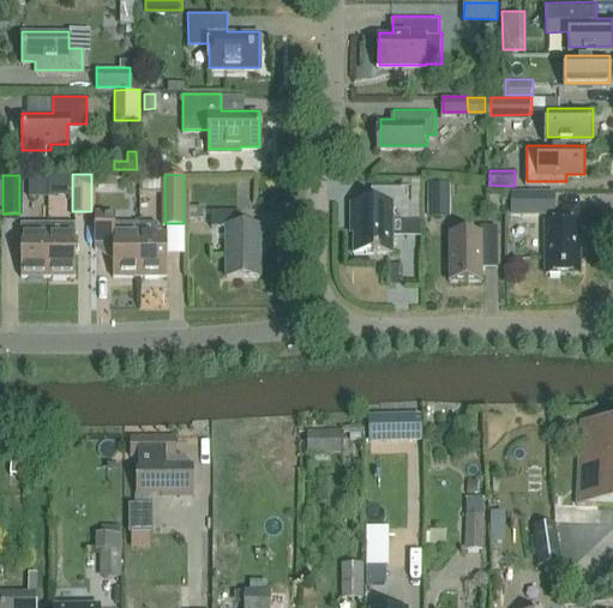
[(451,215),(451,181),(427,181),(427,215),(451,215)]
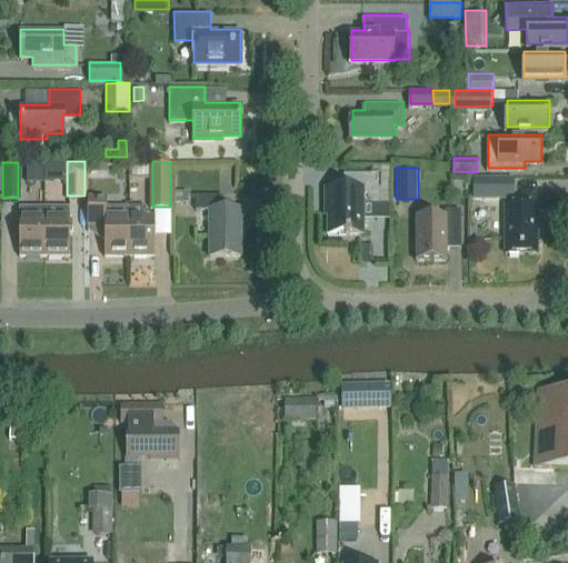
[(380,170),(342,170),(342,184),(326,184),(326,212),(328,212),(328,231),(364,231),(362,200),(380,200),(380,170)]
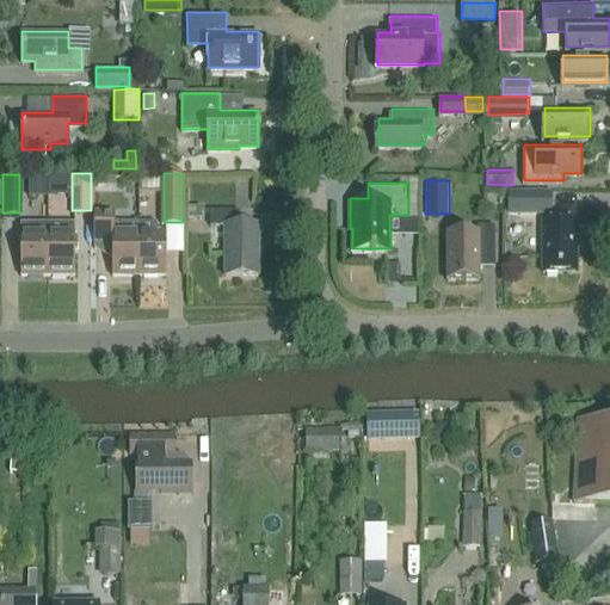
[(509,189),(509,211),(552,211),(552,189),(509,189)]
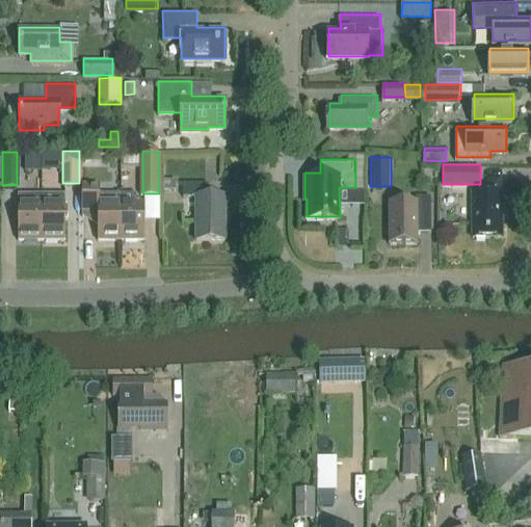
[(176,177),(164,177),(164,187),(176,187),(176,177)]
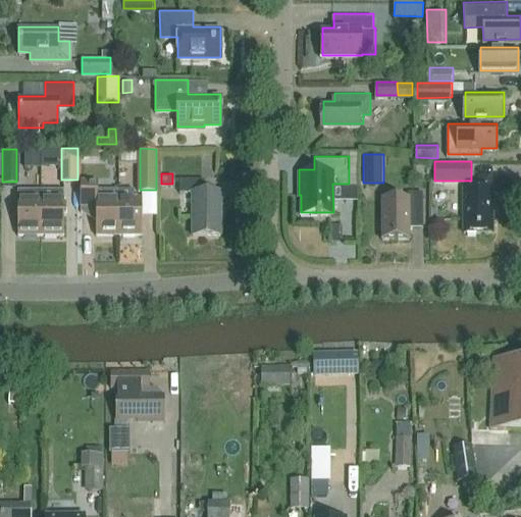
[(204,177),(179,177),(179,191),(192,191),(192,233),(220,233),(220,190),(204,190),(204,177)]
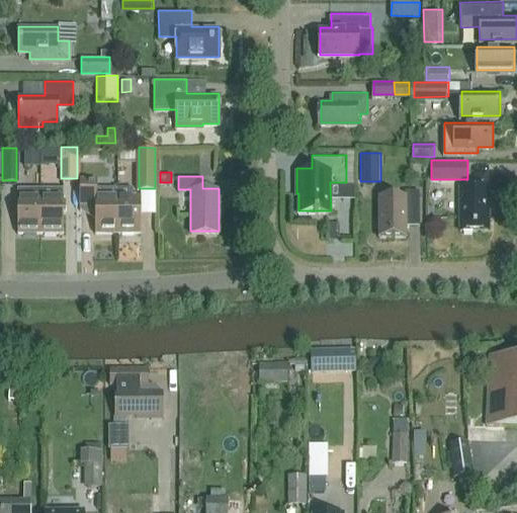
[(117,231),(117,185),(96,185),(96,177),(80,177),(80,203),(94,203),(95,231),(117,231)]
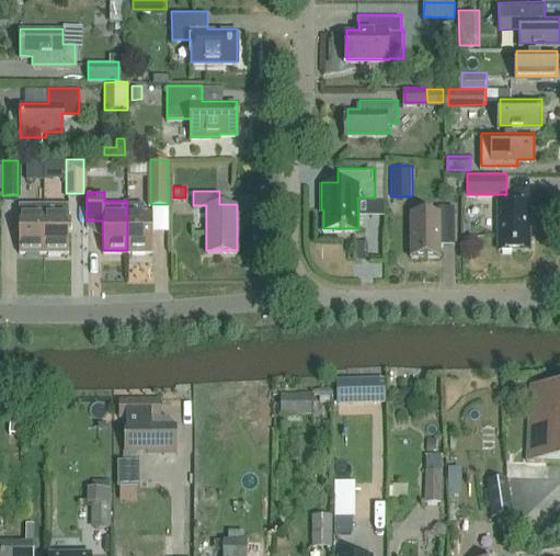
[(532,246),(532,199),(501,197),(500,246),(532,246)]
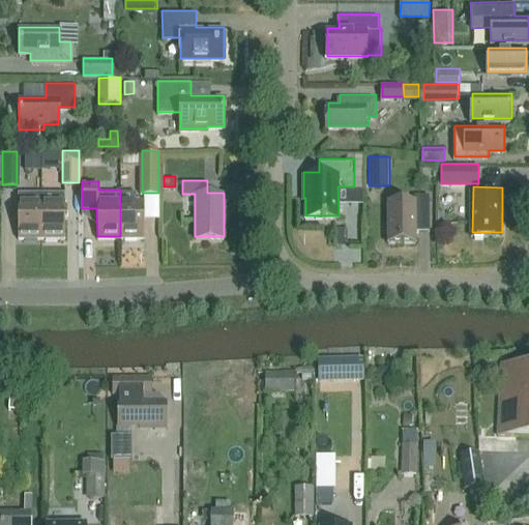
[(135,190),(120,190),(120,236),(144,236),(144,199),(135,199),(135,190)]
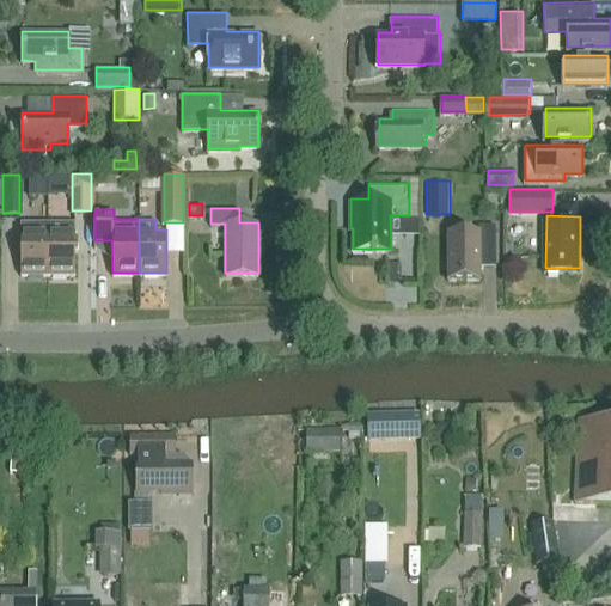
[(20,273),(48,273),(47,220),(20,220),(20,273)]
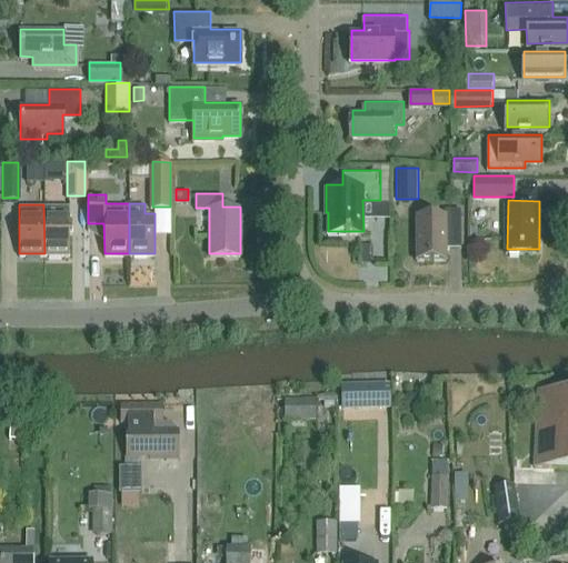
[(43,204),(45,253),(69,253),(69,204),(43,204)]
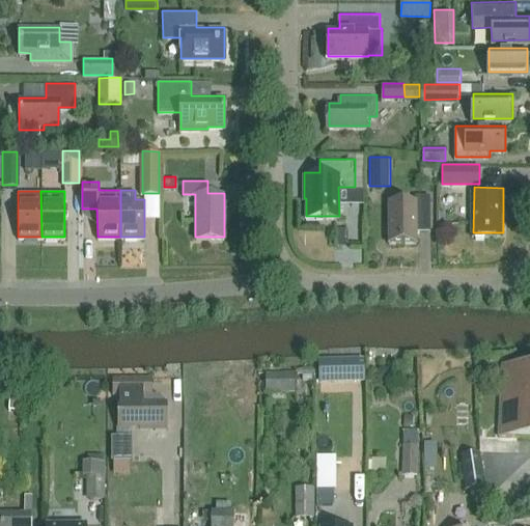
[(391,240),(418,240),(418,228),(433,228),(433,192),(418,192),(418,198),(391,198),(391,240)]
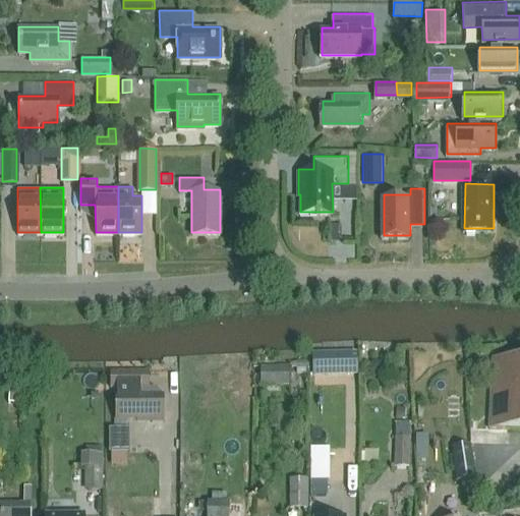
[(358,365),(358,349),(326,349),(326,365),(358,365)]
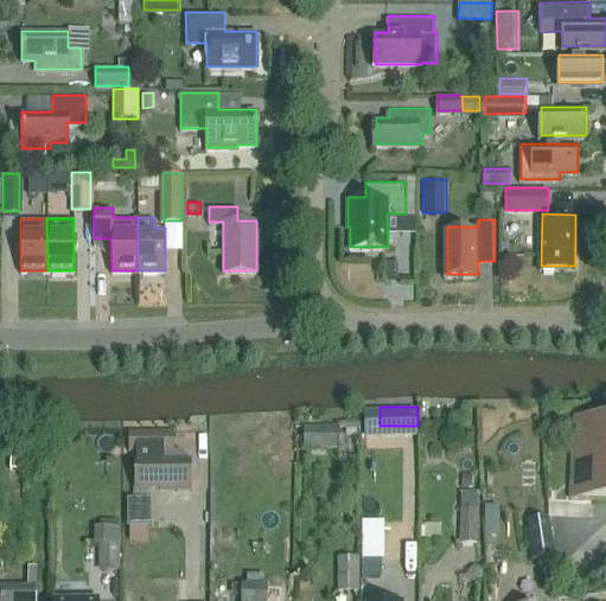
[(605,413),(574,411),(569,493),(605,496),(605,413)]
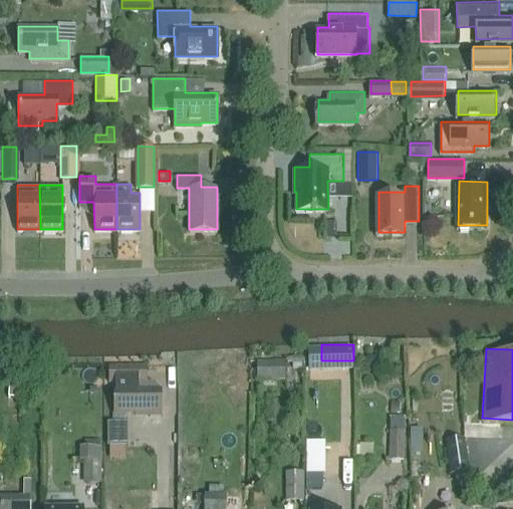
[(285,375),(284,356),(256,357),(257,376),(285,375)]
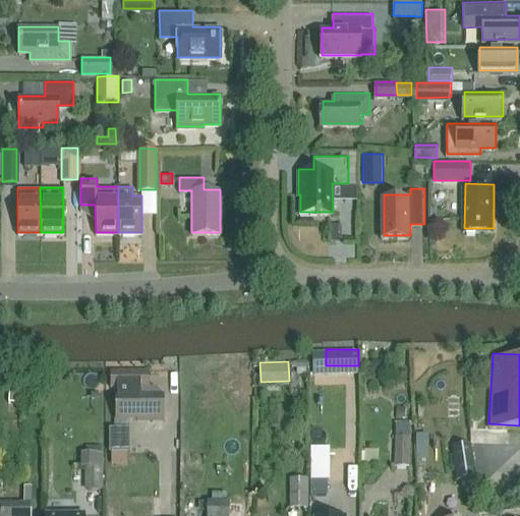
[(165,419),(165,391),(162,391),(156,384),(150,384),(151,367),(111,367),(111,386),(117,386),(117,415),(154,416),(153,419),(165,419)]
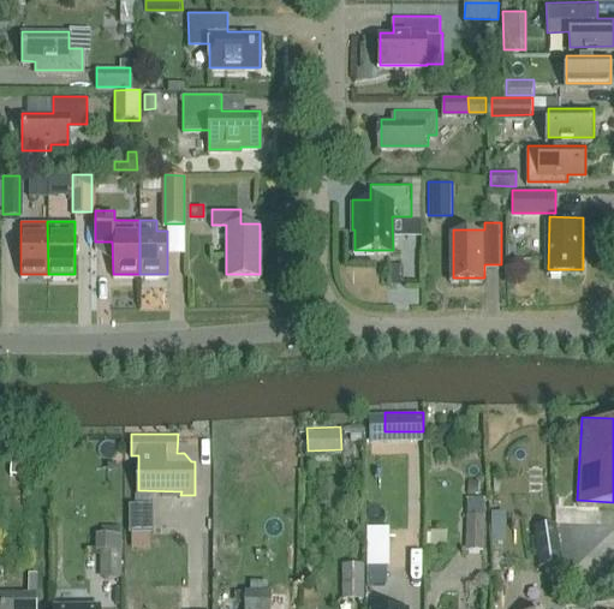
[(21,459),(11,458),(11,472),(21,472),(21,459)]
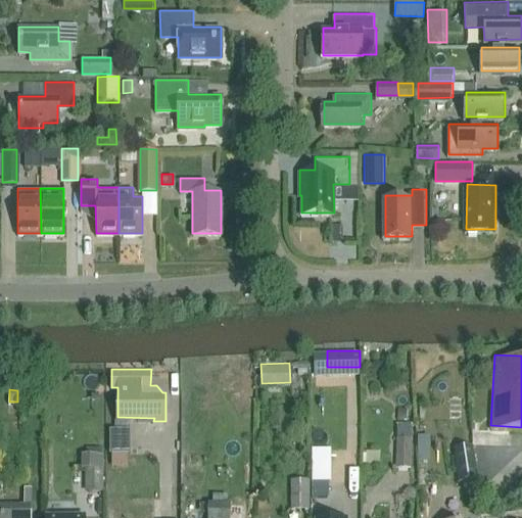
[(410,466),(411,435),(396,435),(395,465),(410,466)]
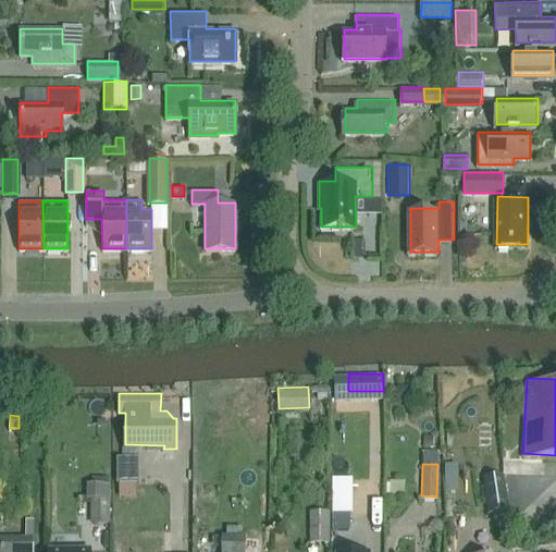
[(508,506),(503,473),(483,476),(489,510),(508,506)]
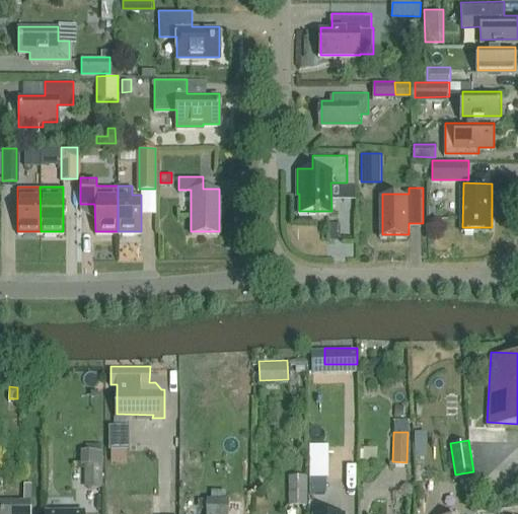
[(327,475),(327,443),(312,443),(309,443),(309,475),(312,475),(327,475)]
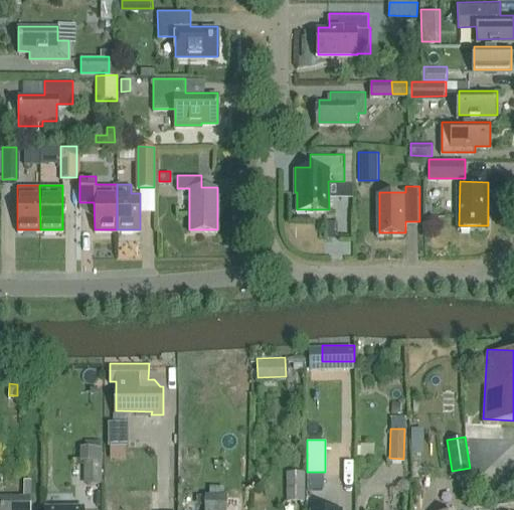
[(101,460),(88,460),(87,481),(101,481),(101,460)]
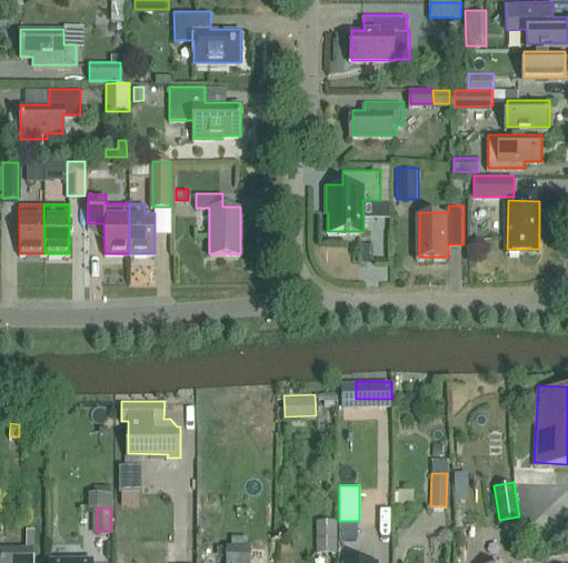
[(336,549),(336,519),(318,519),(318,549),(336,549)]
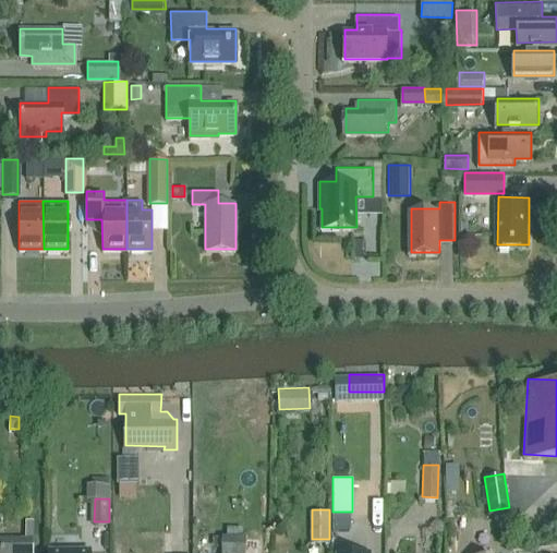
[(0,552),(33,552),(34,535),(0,535),(0,552)]
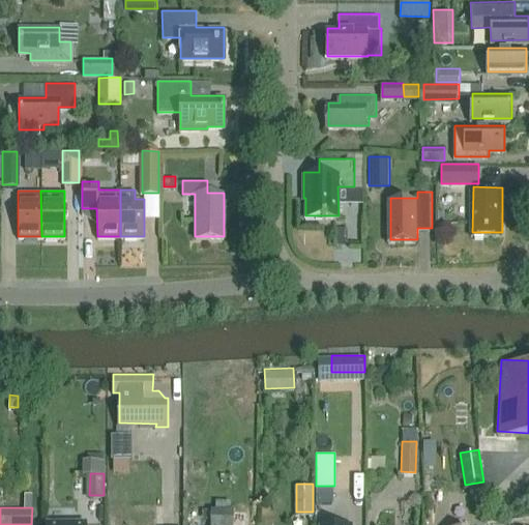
[(210,508),(210,524),(244,524),(245,508),(210,508)]
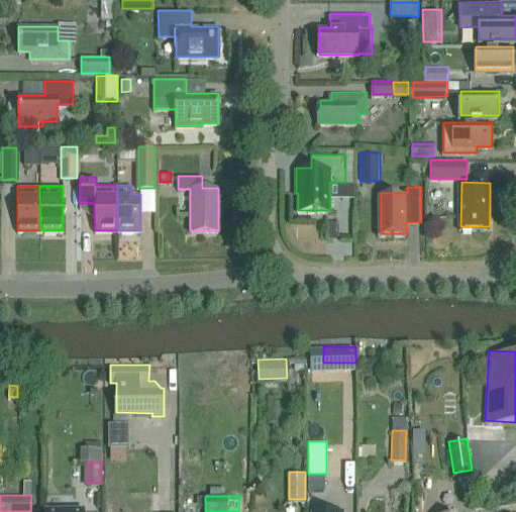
[(116,501),(116,511),(133,511),(134,501),(116,501)]
